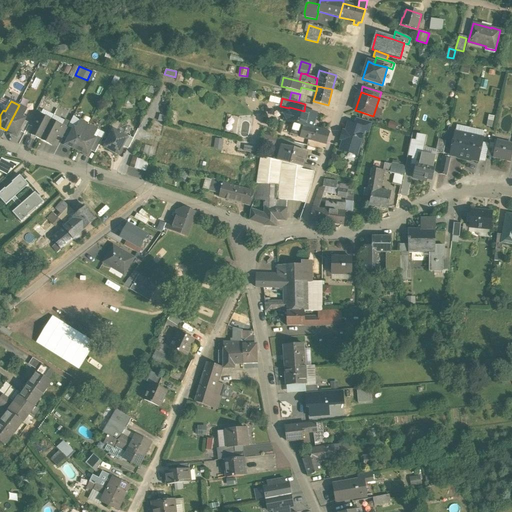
[(19,105),(6,130),(14,134),(18,133),(19,131),(24,121),(21,120),(27,109),(19,105)]
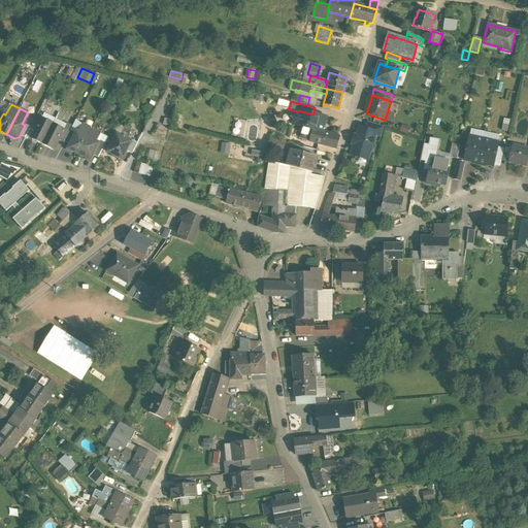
[(314,114),(298,110),(298,111),(297,117),(293,119),(292,125),(303,128),(322,133),(322,132),(326,118),(314,114)]
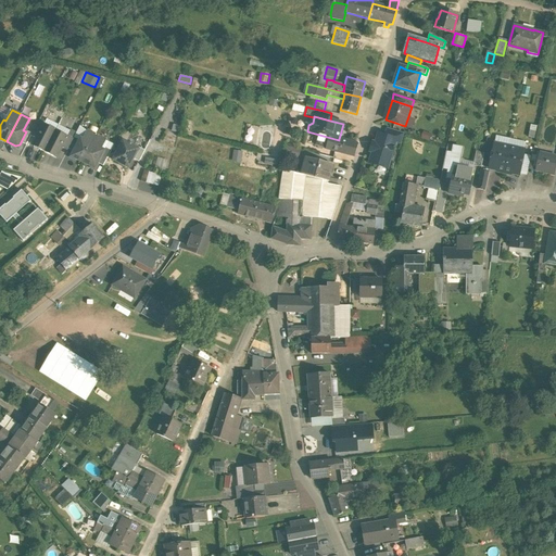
[(32,135),(30,137),(37,139),(43,126),(46,122),(40,119),(32,135)]
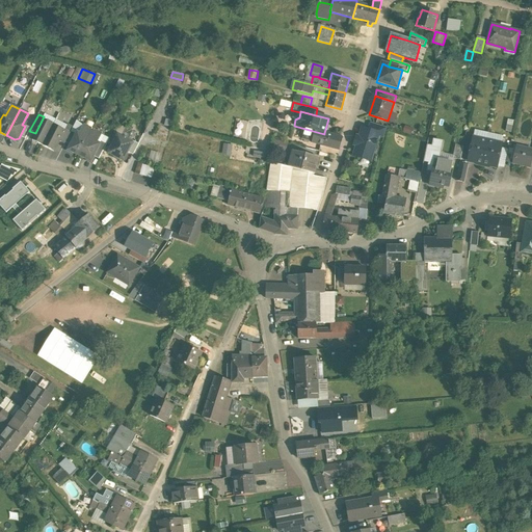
[(53,126),(42,121),(35,133),(31,140),(43,145),(53,126)]
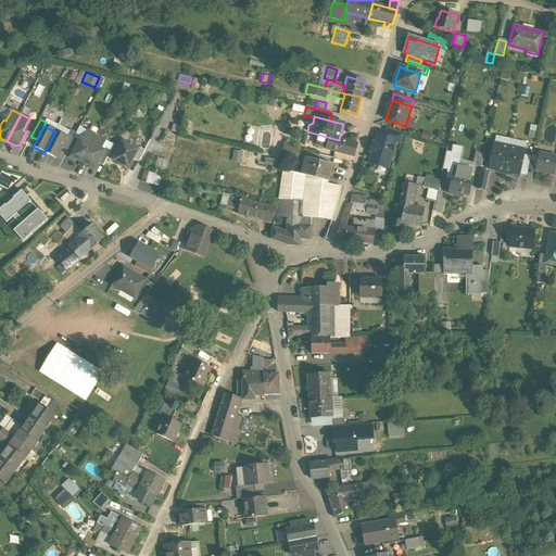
[(404,134),(388,128),(384,137),(395,140),(395,141),(401,143),(404,134)]
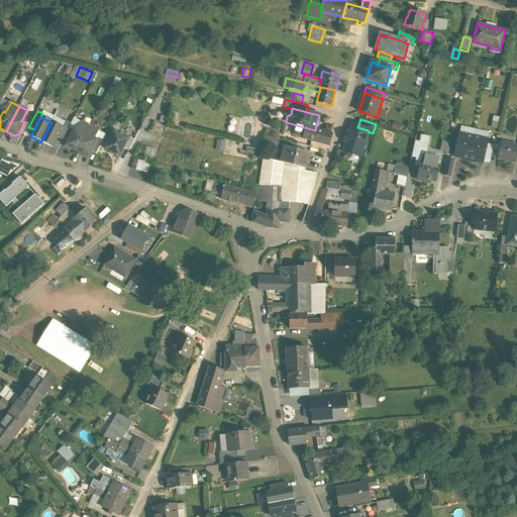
[(29,125),(24,122),(19,132),(24,135),(28,127),(29,125)]
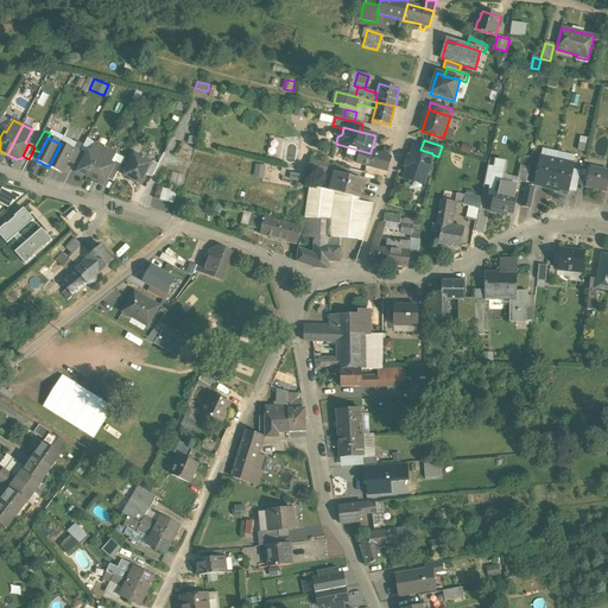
[(73,150),(61,144),(49,166),(62,173),(67,162),(73,150)]
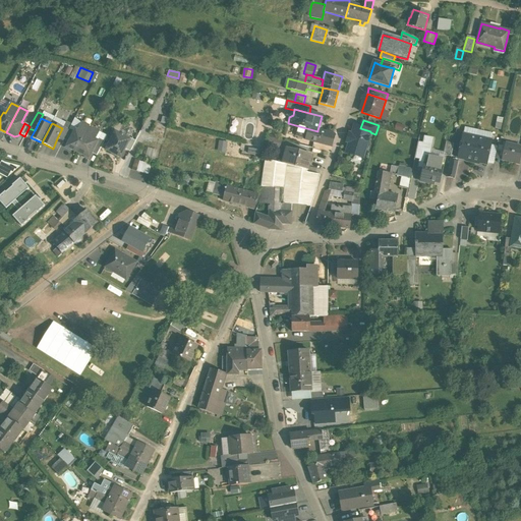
[(62,128),(57,138),(63,141),(69,129),(71,125),(65,123),(62,128)]
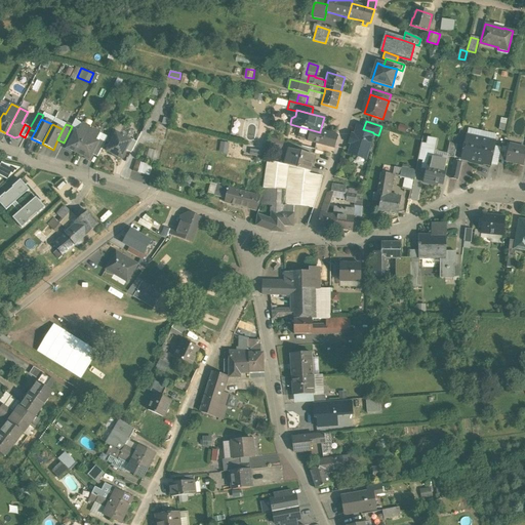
[(83,124),(78,134),(75,133),(70,144),(69,146),(71,150),(78,154),(91,128),(83,124)]
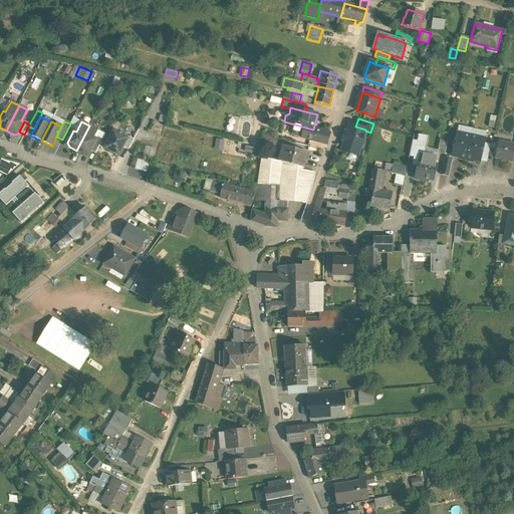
[(313,129),(313,130),(295,124),(292,135),(310,140),(327,145),(330,135),(325,133),(313,129)]
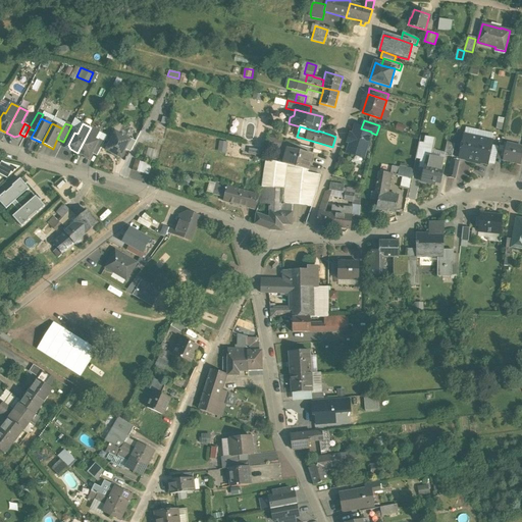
[(91,127),(77,153),(86,157),(91,156),(92,154),(97,144),(96,144),(94,143),(99,132),(91,127)]
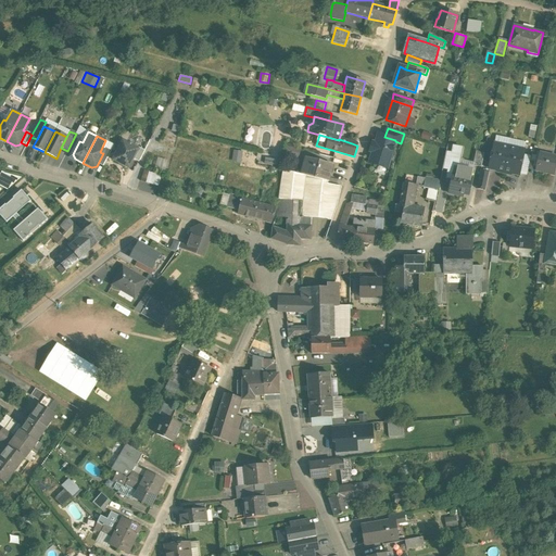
[(383,136),(380,138),(379,141),(377,141),(376,144),(373,143),(370,152),(374,153),(370,163),(387,168),(395,141),(395,140),(384,137),(383,136)]
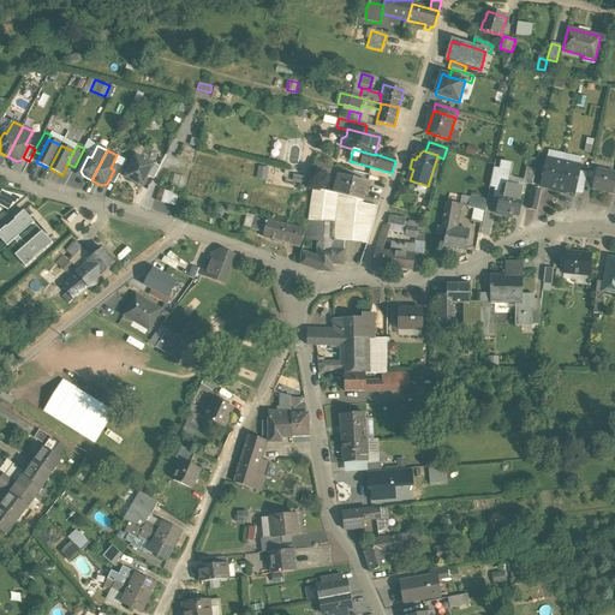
[(88,156),(82,153),(76,165),(82,168),(88,156)]
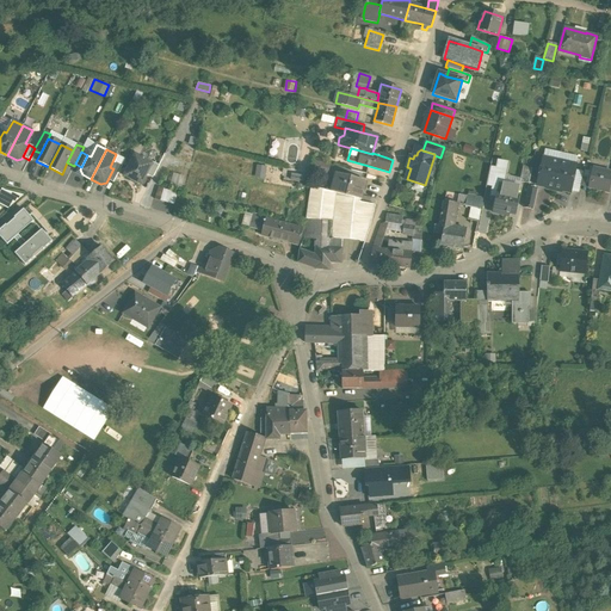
[(152,165),(135,156),(124,177),(141,185),(147,176),(152,165)]
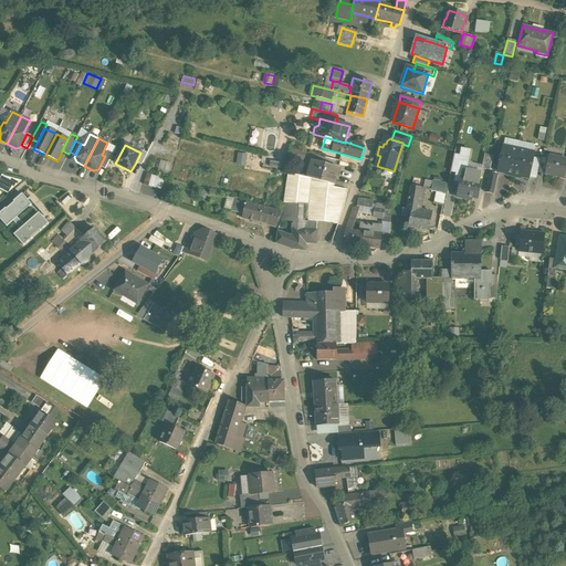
[(494,148),(486,147),(485,155),(493,156),(494,148)]
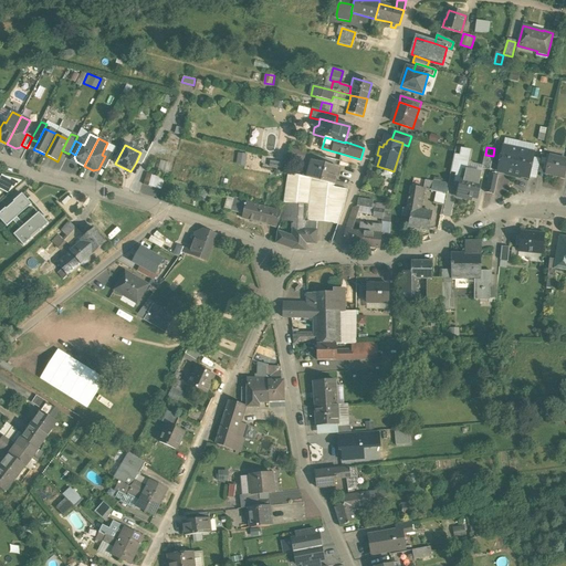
[(519,150),(503,147),(498,171),(513,175),(519,150)]
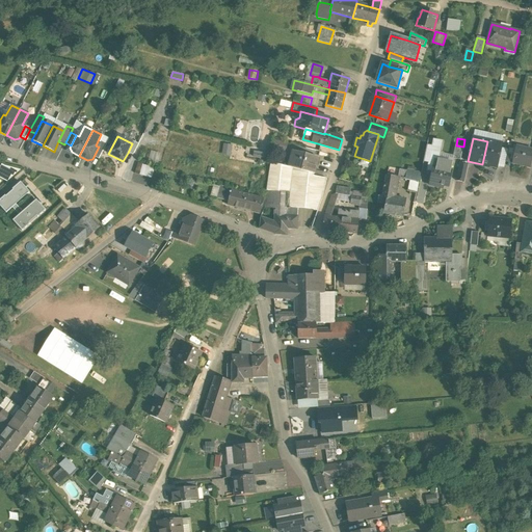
[(286,143),(273,140),(272,150),(284,152),(286,143)]
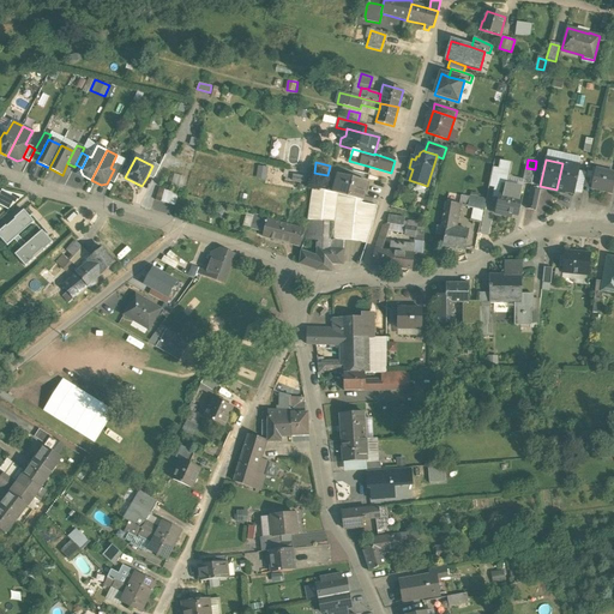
[(160,167),(154,163),(152,166),(148,176),(154,180),(160,167)]
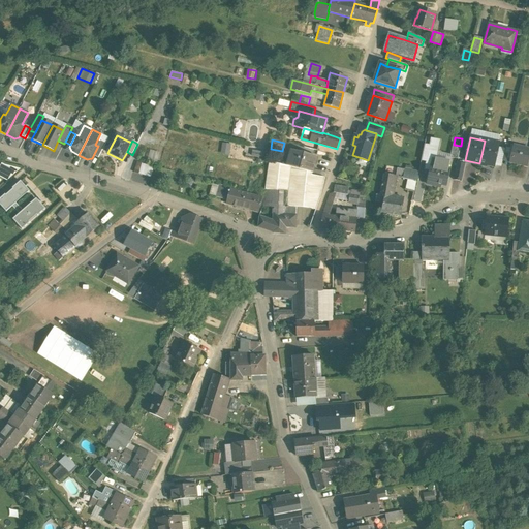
[(499,144),(485,141),(479,163),(494,166),(499,144)]
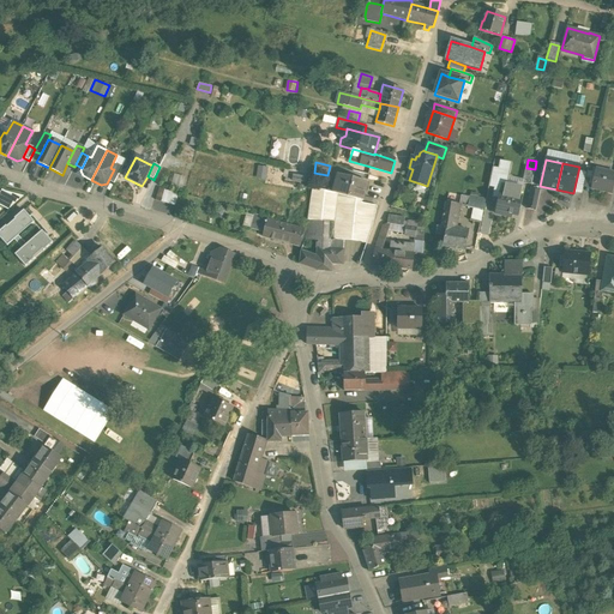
[(122,167),(116,164),(113,169),(114,169),(108,181),(114,185),(122,167)]
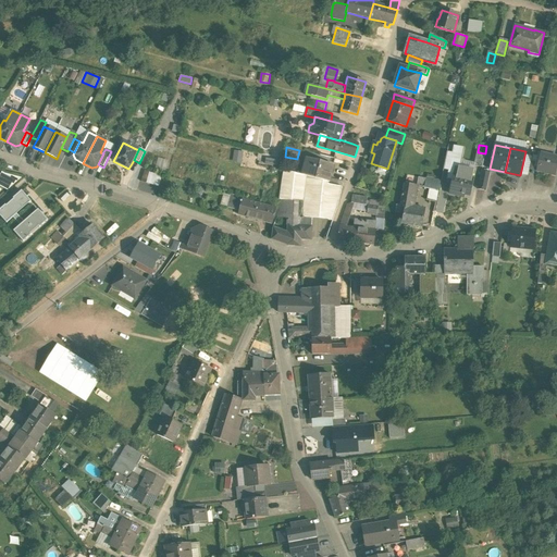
[(485,153),(478,152),(474,166),(482,168),(485,153)]
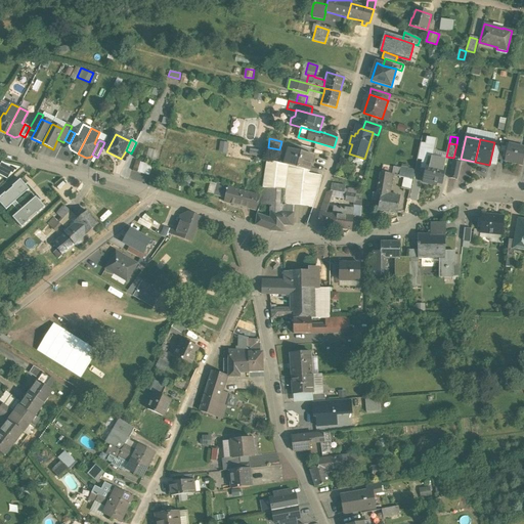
[(523,158),(523,148),(510,145),(508,153),(507,153),(505,161),(522,165),(523,158)]
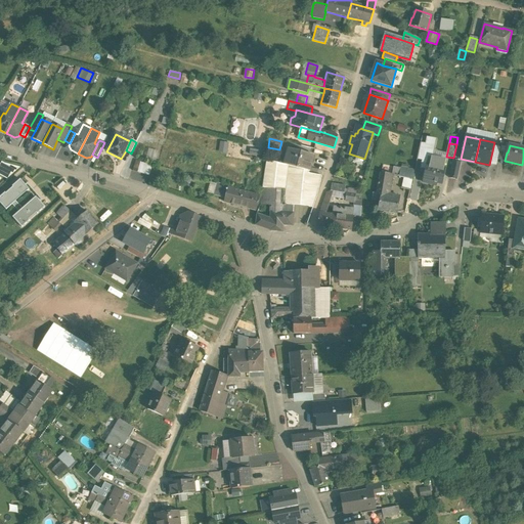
[(313,156),(289,149),(285,165),(309,171),(310,168),(313,156)]
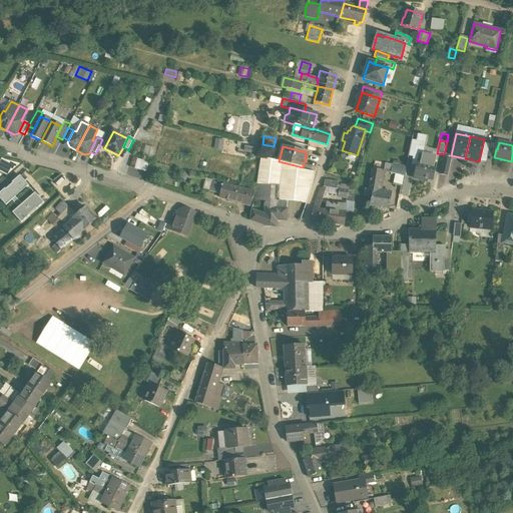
[(436,158),(419,154),(418,161),(435,165),(436,158)]
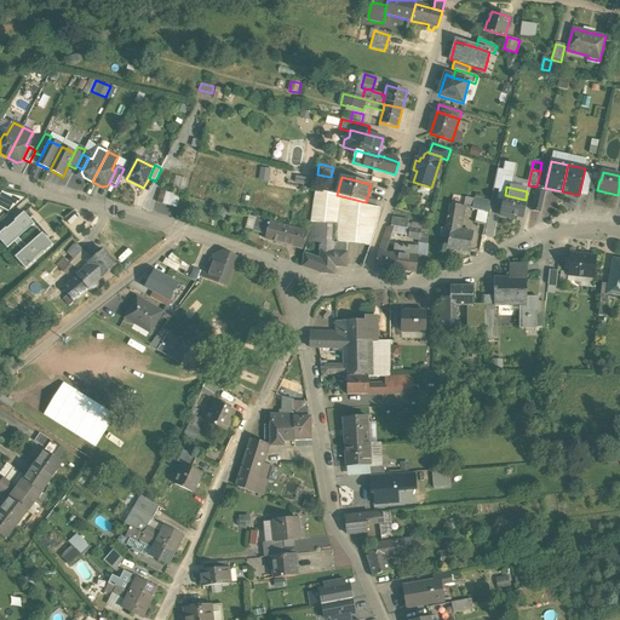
[(0,196),(0,206),(12,213),(19,197),(4,190),(0,196)]
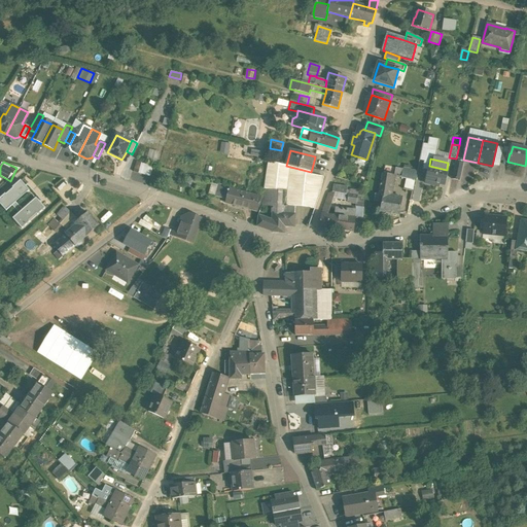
[(286,166),(268,162),(264,189),(274,190),(285,191),(287,171),(310,175),(311,172),(286,166)]
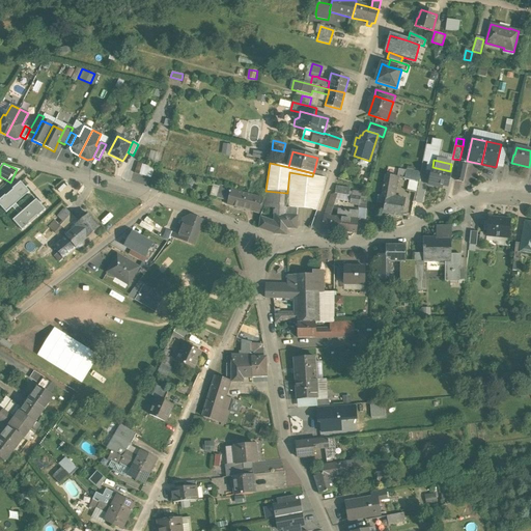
[(467,164),(458,163),(455,180),(464,183),(467,164)]
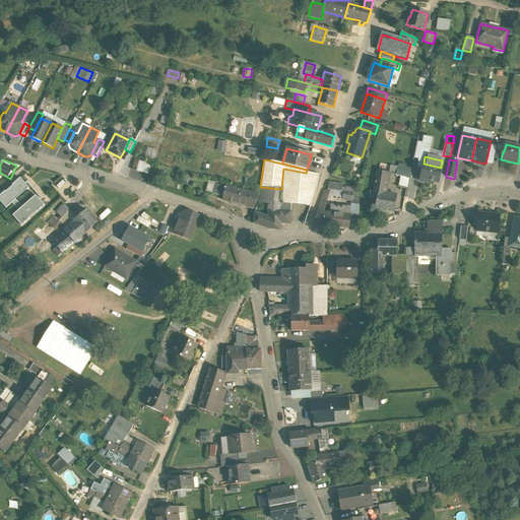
[(145,164),(139,161),(136,172),(142,173),(145,164)]
